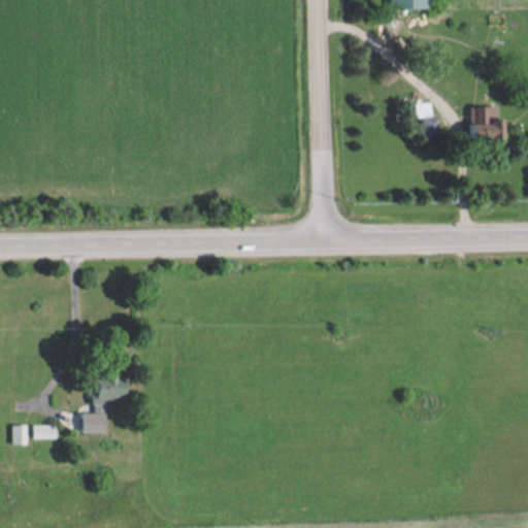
[(430,7),(430,0),(385,0),(386,8),(430,7)]
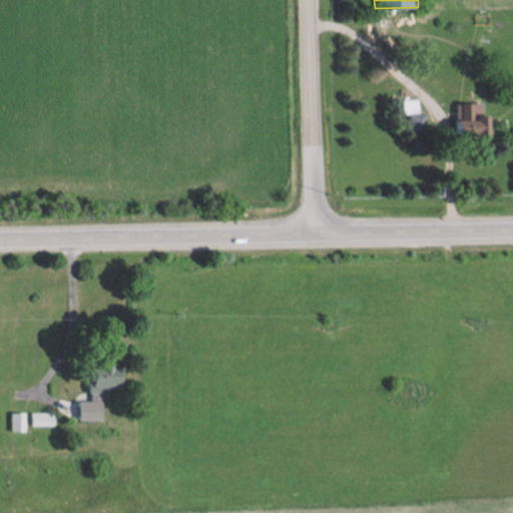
[(450,137),(482,137),(481,102),(450,102),(450,137)]
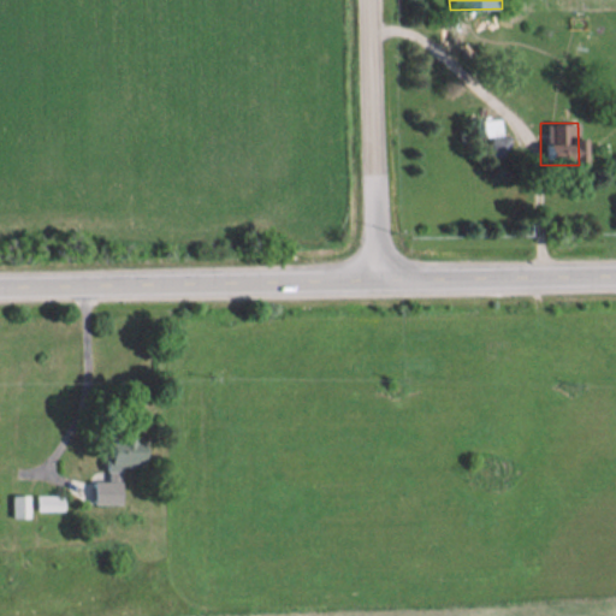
[(146,437),(110,437),(110,469),(146,469),(146,437)]
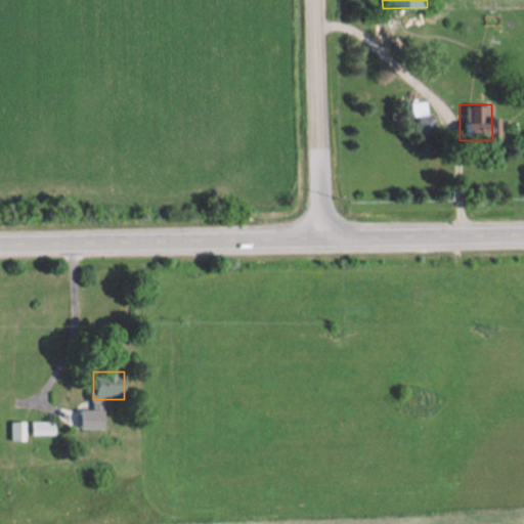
[(105,424),(105,412),(82,412),(82,424),(105,424)]
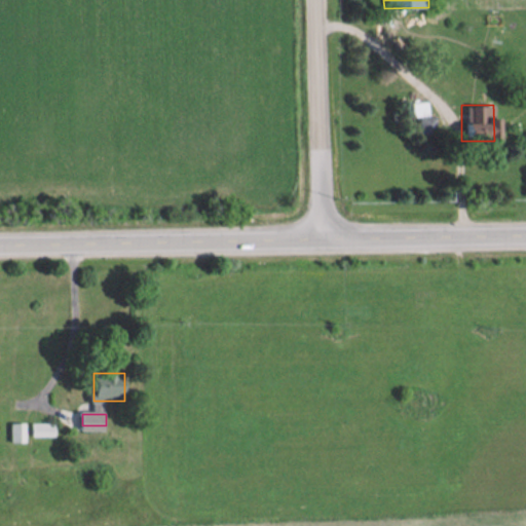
[(33,422),(33,437),(57,437),(57,422),(33,422)]
